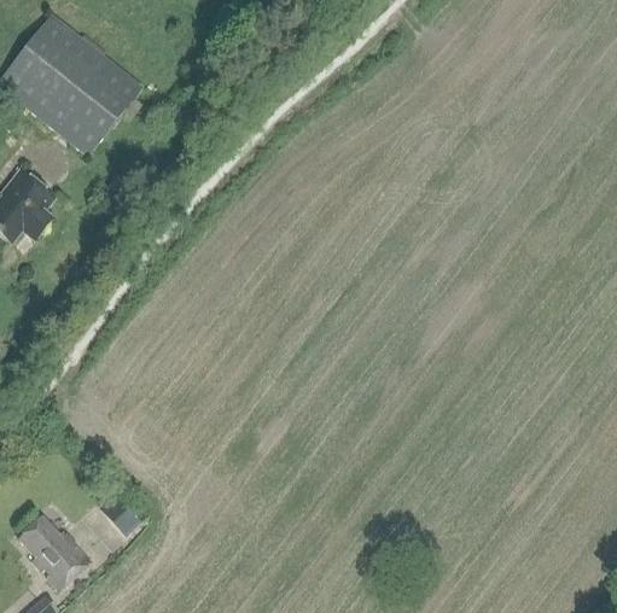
[(143,86),(51,15),(0,77),(0,86),(88,156),(143,86)]
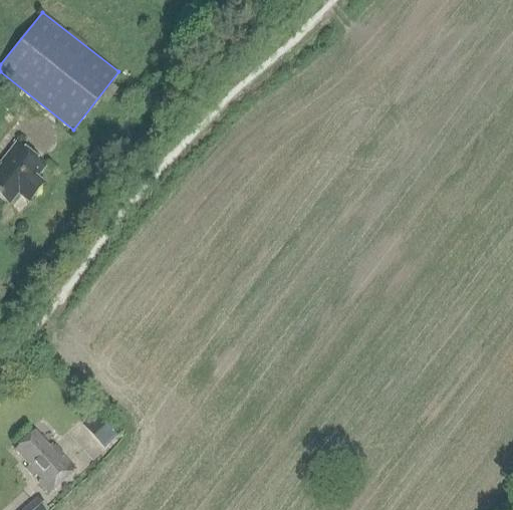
[(45,164),(16,141),(0,161),(4,163),(0,168),(0,194),(9,202),(18,191),(29,199),(44,180),(37,174),(45,164)]
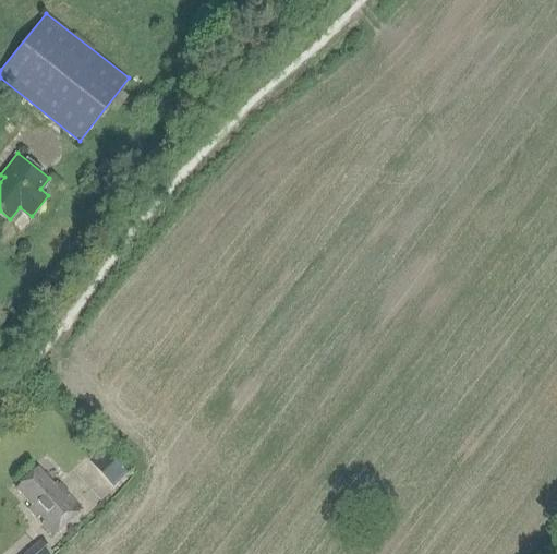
[(116,457),(101,470),(113,483),(128,470),(116,457)]
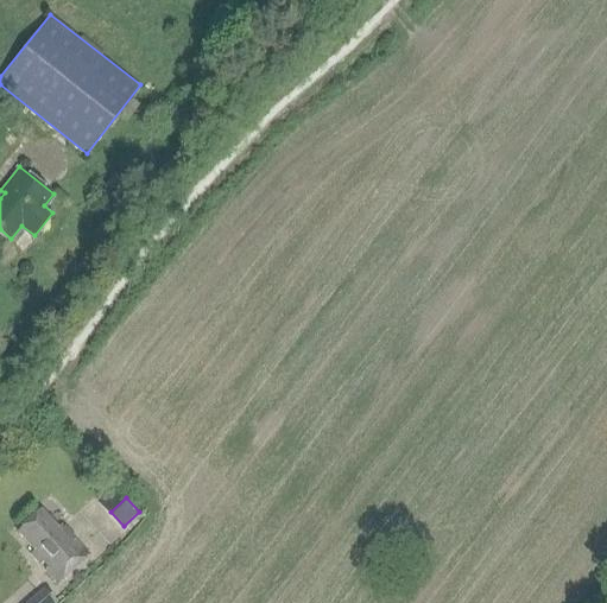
[(31,551),(58,581),(89,552),(62,521),(58,525),(42,507),(18,528),(35,547),(31,551)]
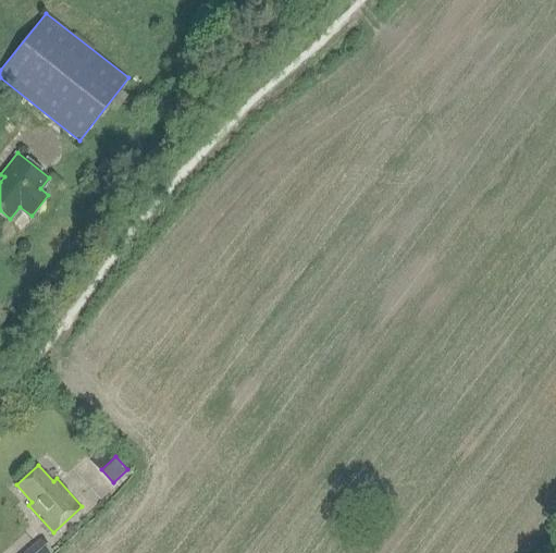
[(48,552),(52,550),(40,537),(22,552),(48,552)]
